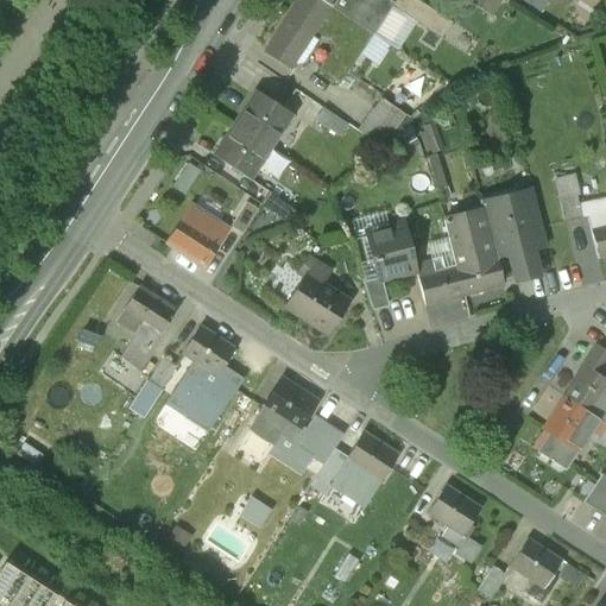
[(332,4),(326,0),(298,0),(290,13),(315,30),(324,16),(332,4)]
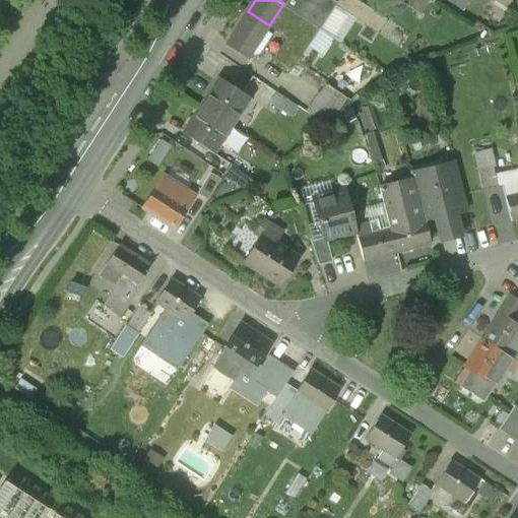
[(278,0),(283,3),(294,10),(295,10),(303,15),(321,27),(336,3),(338,0),(278,0)]
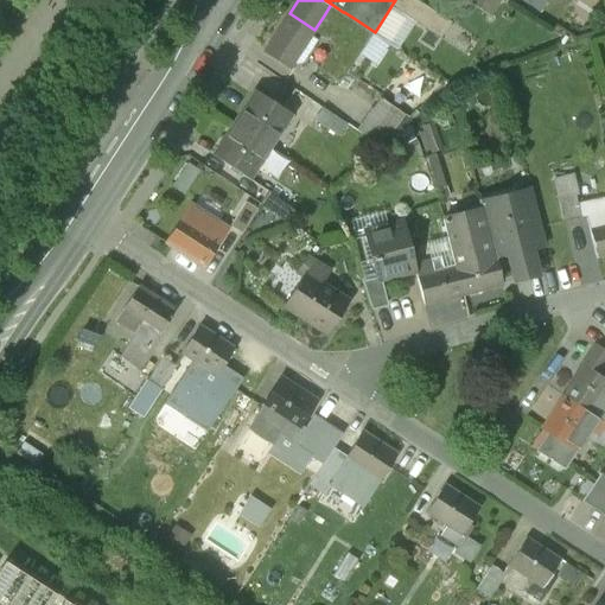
[(451,19),(421,0),(395,0),(393,4),(441,34),(451,19)]
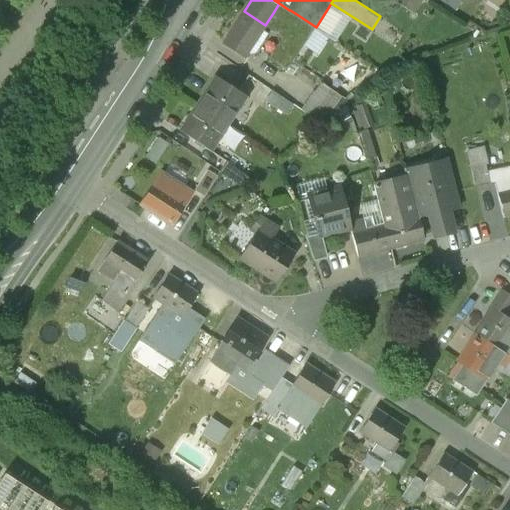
[(289,10),(279,3),(273,13),(291,25),(298,15),(290,10),(289,10)]
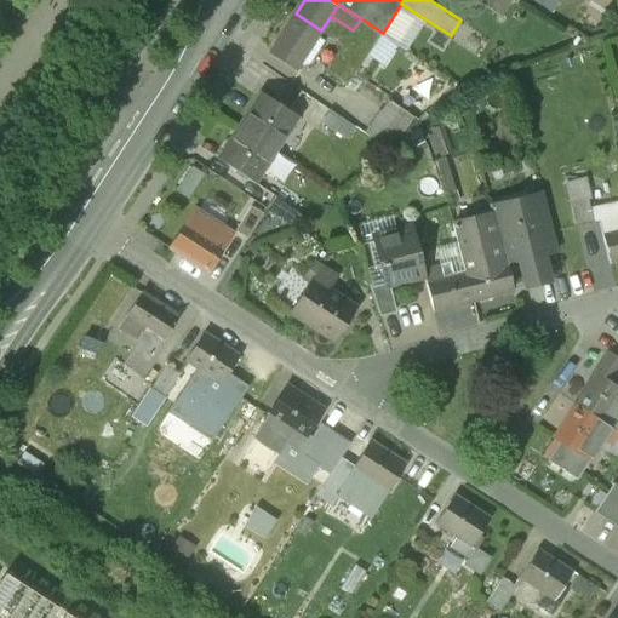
[(296,68),(321,30),(296,13),(272,51),(296,68)]
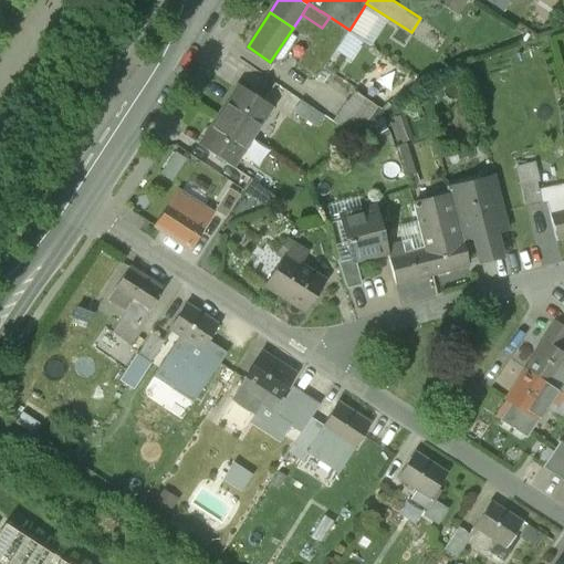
[(273,105),(239,83),(220,113),(253,135),(273,105)]
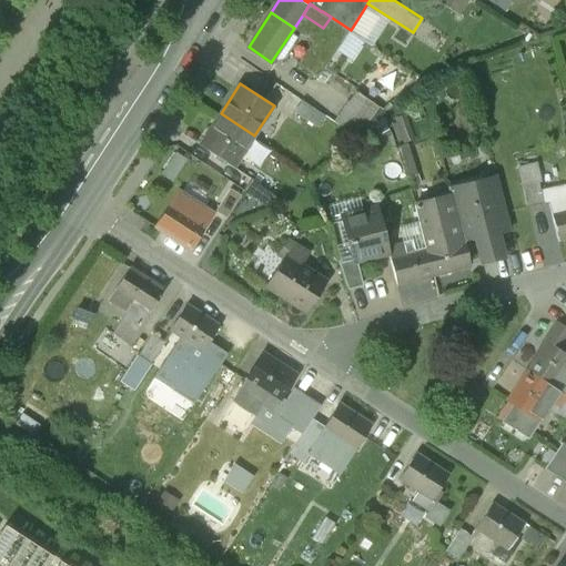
[(370,133),(385,100),(357,87),(342,121),(370,133)]
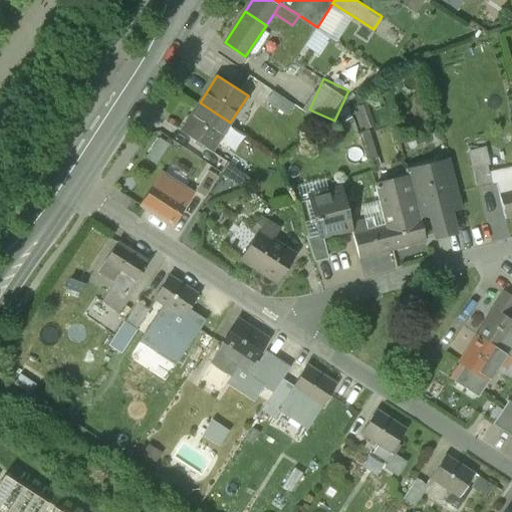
[(294,102),(275,90),(268,100),(287,112),(294,102)]
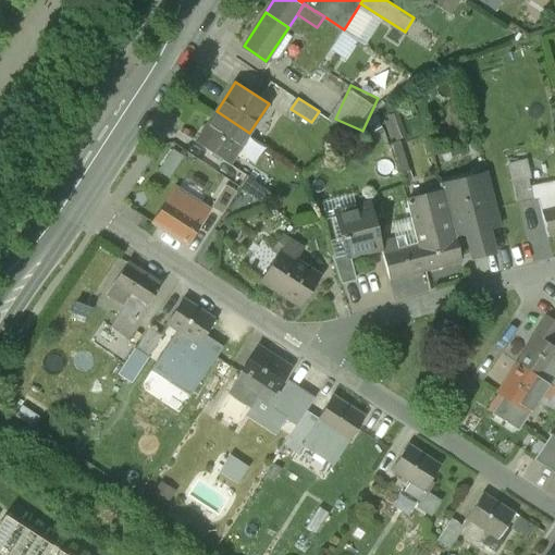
[(217,111),(197,140),(230,161),(249,133),(217,111)]
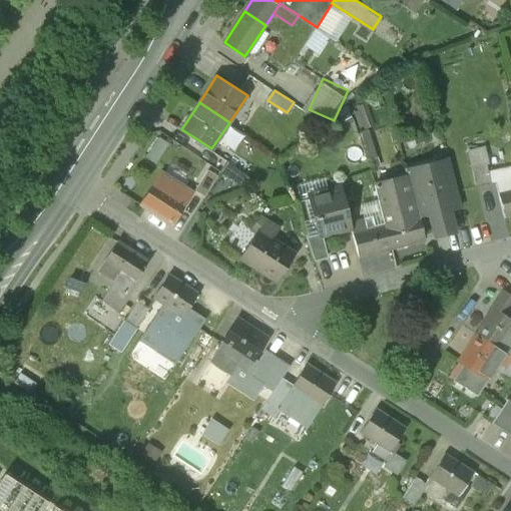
[(238,147),(249,133),(238,124),(227,139),(238,147)]
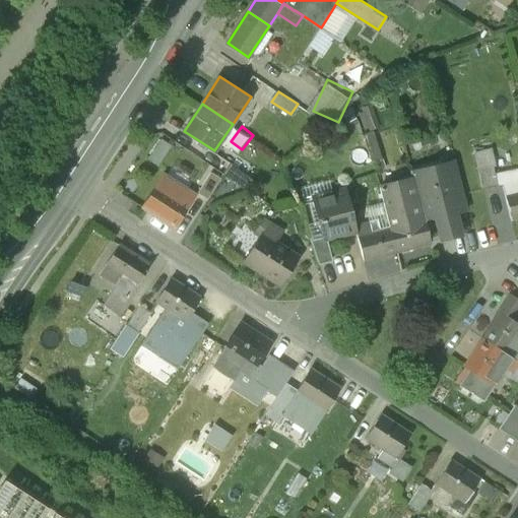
[(357,169),(377,160),(368,140),(348,147),(357,169)]
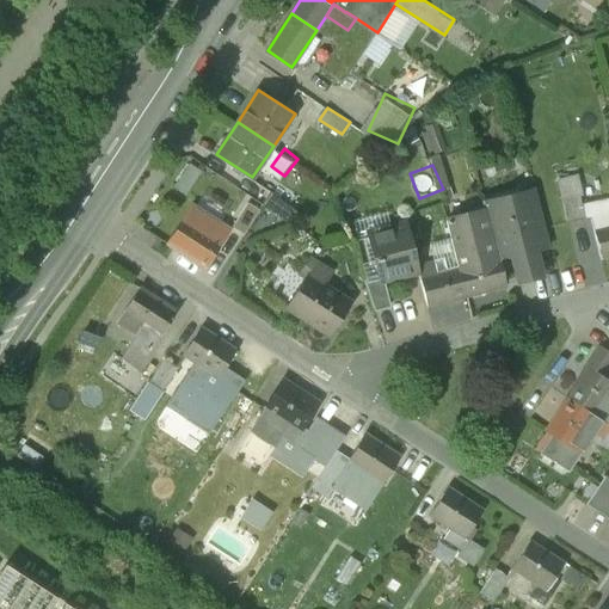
[(549,246),(536,189),(523,192),(536,248),(549,246)]
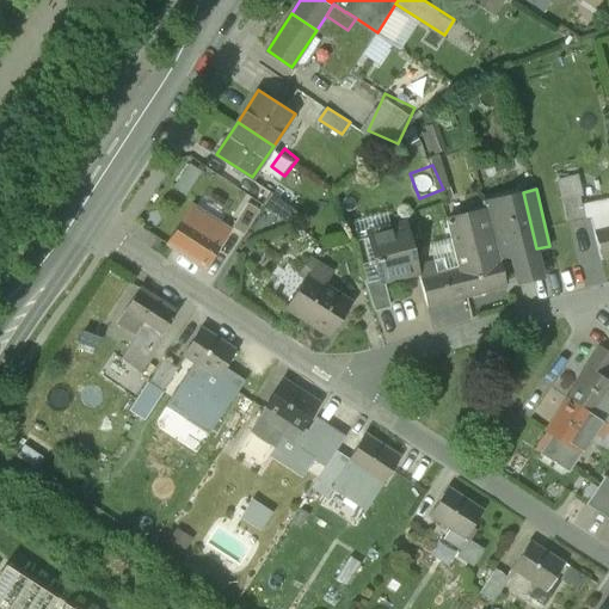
[(295,207),(272,191),(264,203),(287,219),(295,207)]
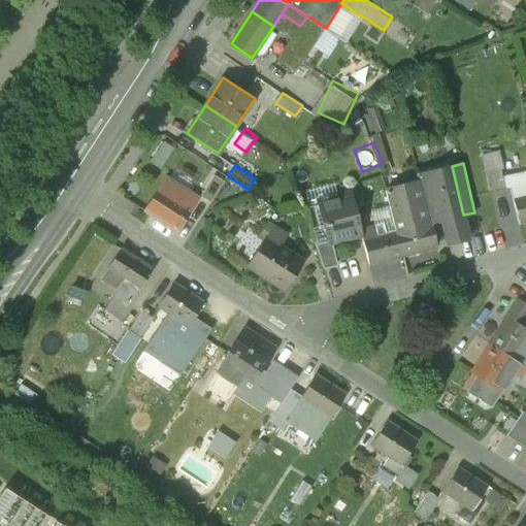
[(452,166),(419,174),(421,179),(431,221),(442,219),(449,242),(469,237),(463,215),(452,166)]
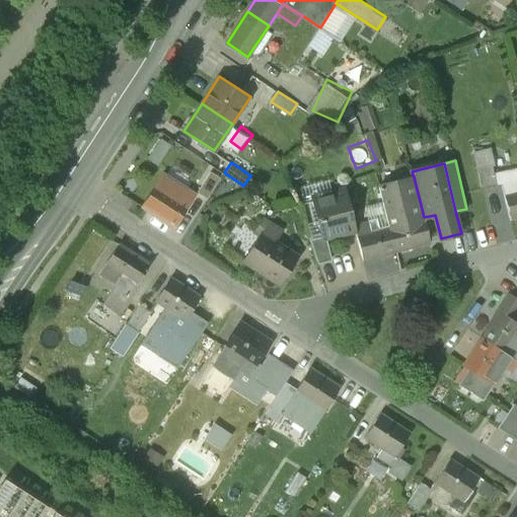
[(208,198),(220,177),(211,171),(198,192),(208,198)]
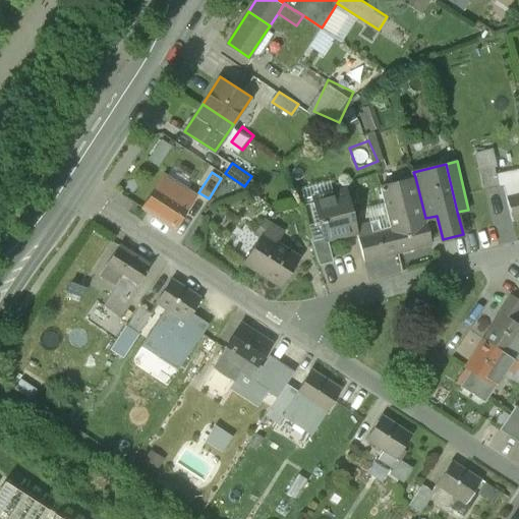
[(165,174),(145,207),(175,226),(195,193),(165,174)]
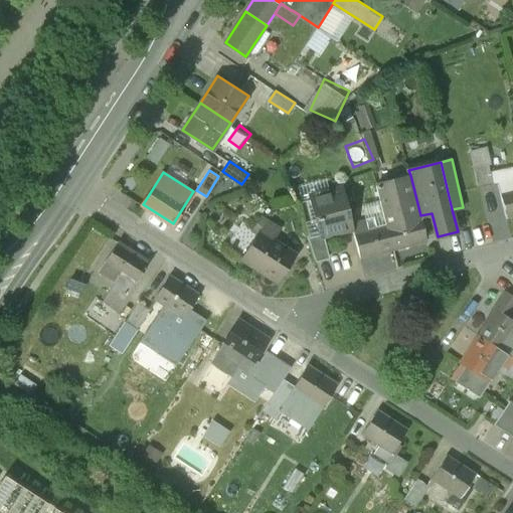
[(410,175),(377,184),(386,223),(393,248),(426,240),(420,215),(410,175)]
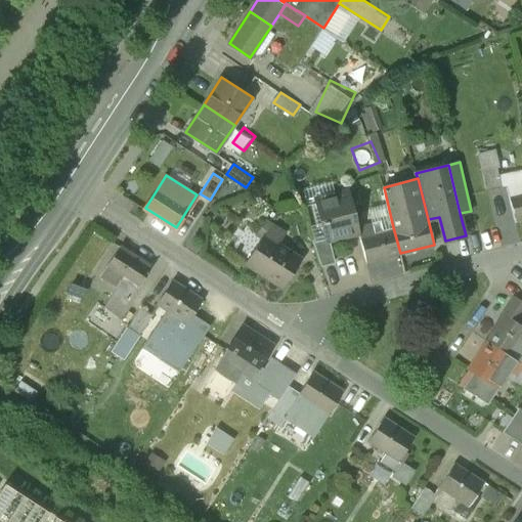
[(521,182),(508,185),(516,220),(521,218),(521,182)]
